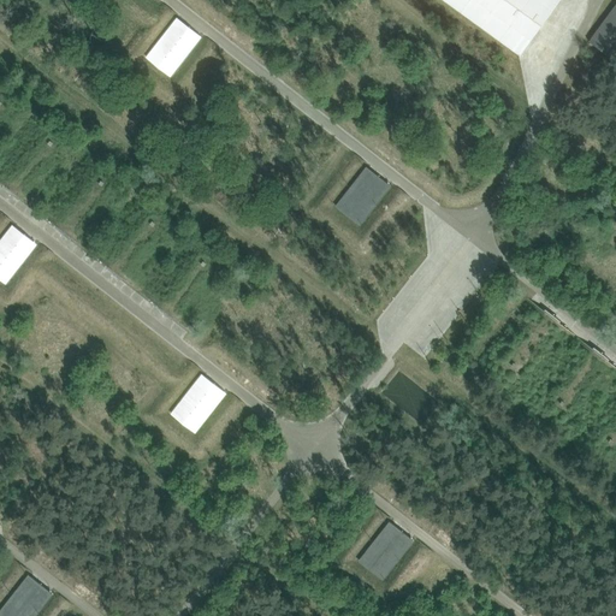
[(443,0),(520,55),(560,0),(443,0)]
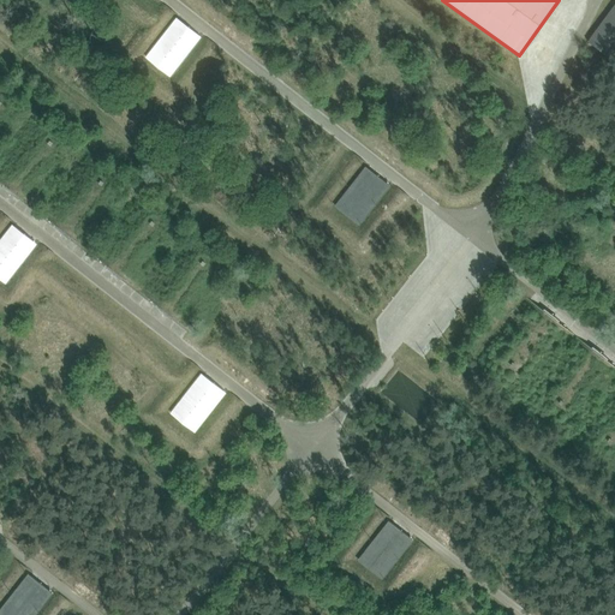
[(614,4),(589,41),(613,58),(614,53),(614,4)]
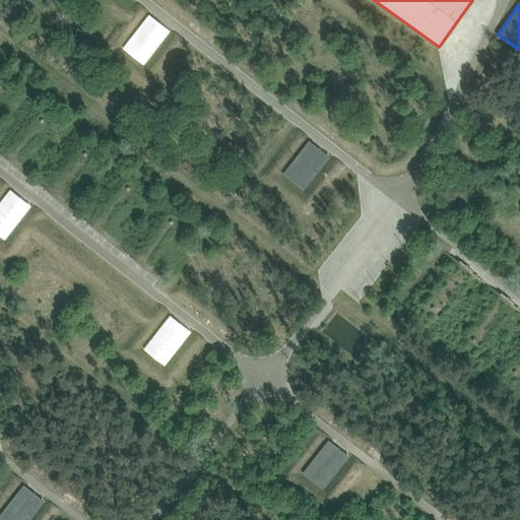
[(171,31),(149,14),(123,48),(144,65),(171,31)]
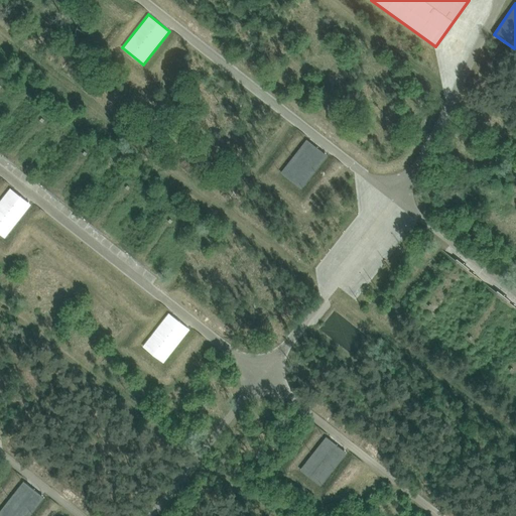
[(301,189),(329,156),(307,139),(281,172),(301,189)]
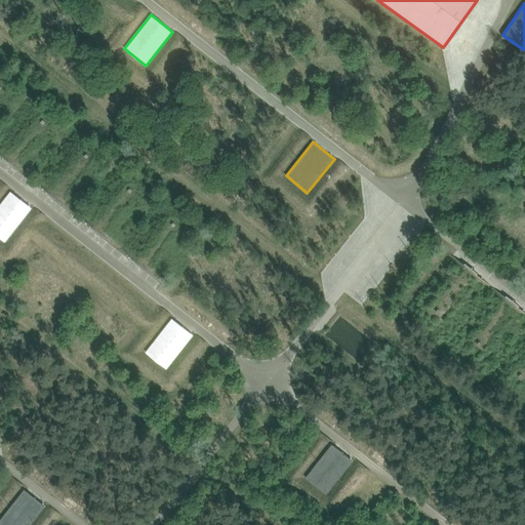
[(449,154),(457,158),(459,152),(451,148),(449,154)]
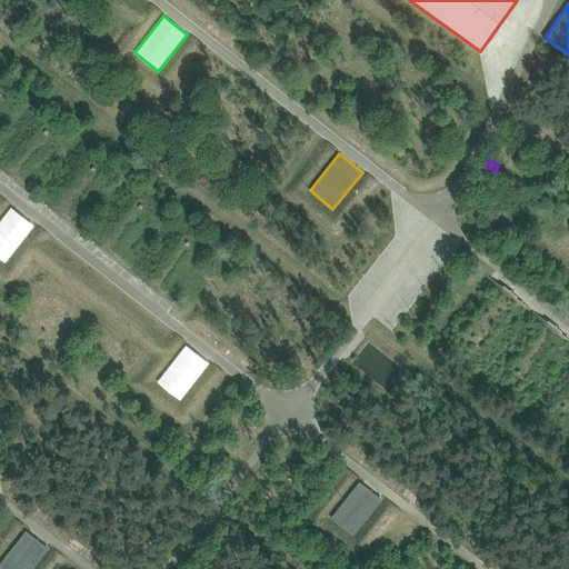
[(11,207),(0,221),(0,257),(6,261),(35,226),(11,207)]
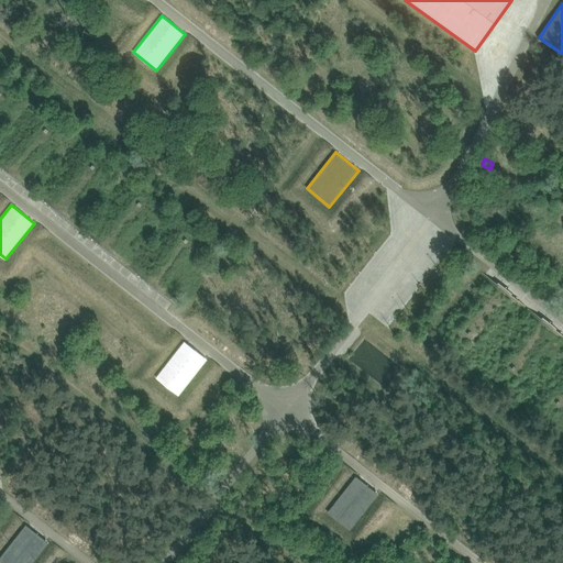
[(208,360),(185,341),(156,377),(179,396),(208,360)]
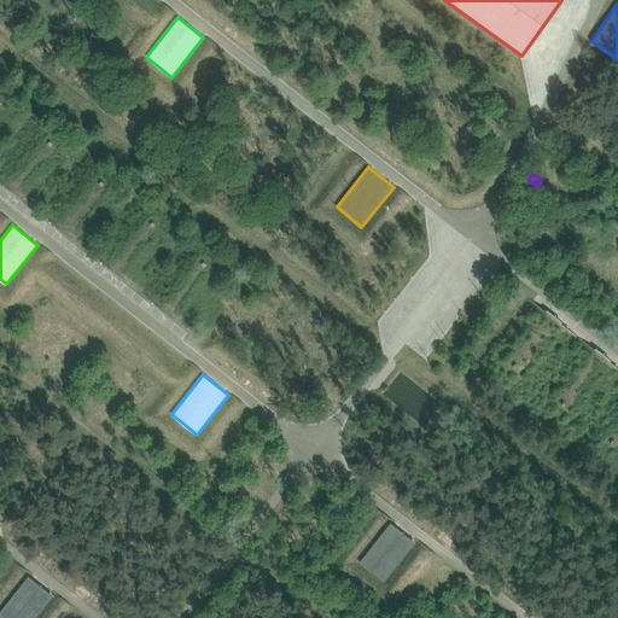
[(417,543),(391,523),(360,563),(385,582),(417,543)]
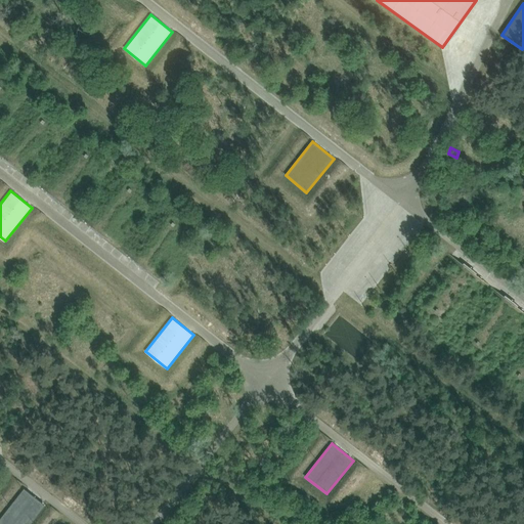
[(30,523),(45,506),(24,488),(0,518),(0,523),(1,523),(30,523)]
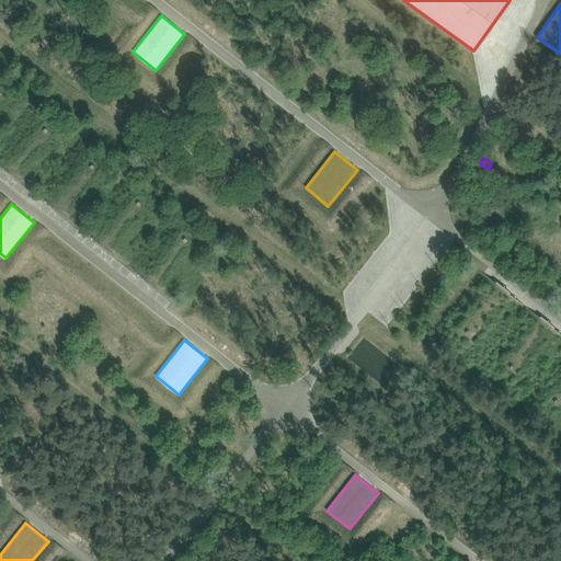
All buildings are outlined.
